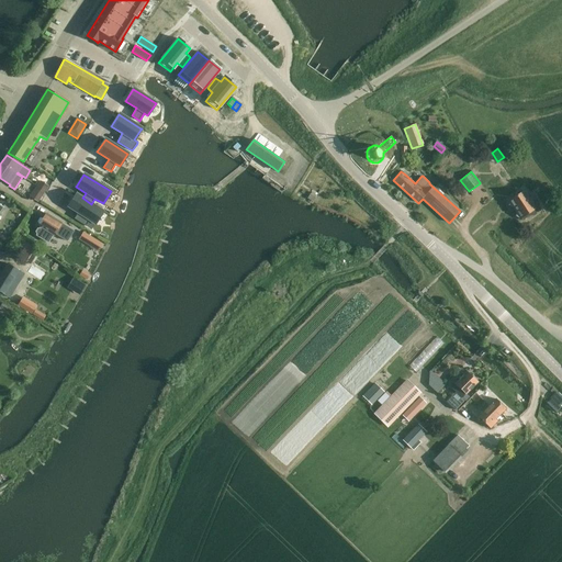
[(36,186),(45,192),(48,187),(40,180),(36,186)]
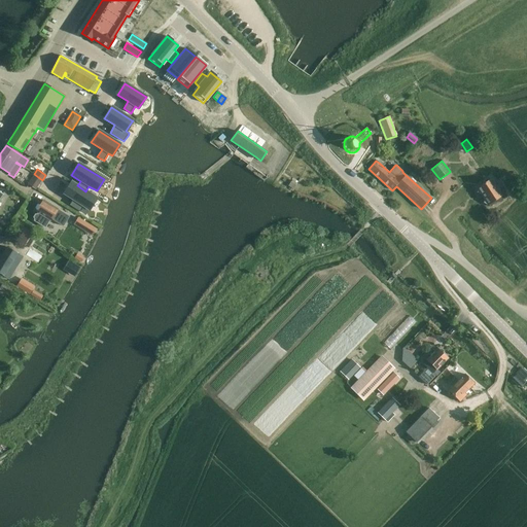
[(36,189),(42,180),(34,174),(28,184),(36,189)]
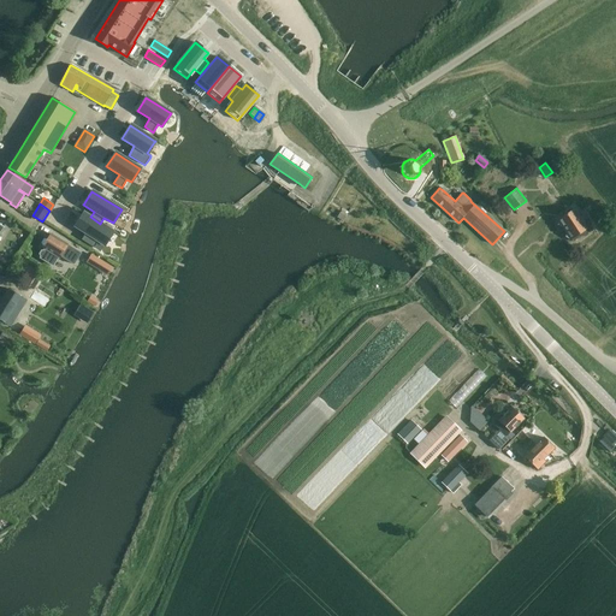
[(574,208),(557,219),(570,240),(572,242),(581,236),(585,237),(587,232),(592,229),(586,218),(582,214),(579,217),(574,208)]
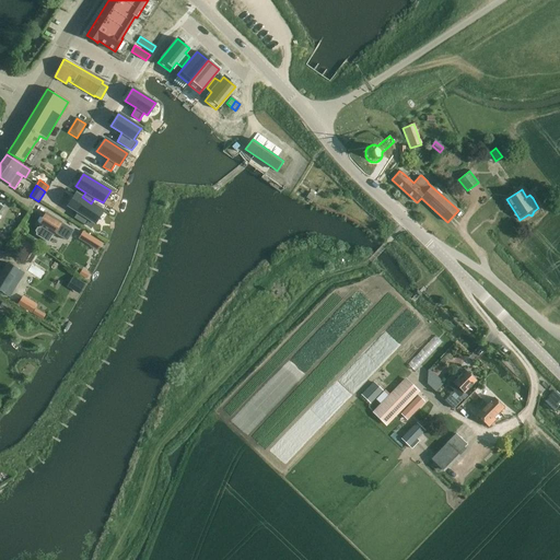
[(557,198),(551,189),(547,191),(546,190),(538,195),(539,197),(537,198),(543,207),(557,198)]
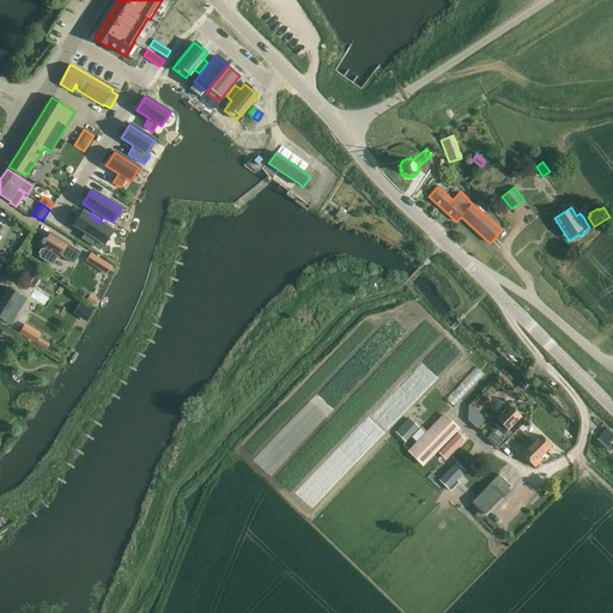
[(83,212),(74,225),(85,232),(80,240),(90,244),(93,238),(104,244),(113,231),(99,223),(90,216),(90,217),(83,212)]
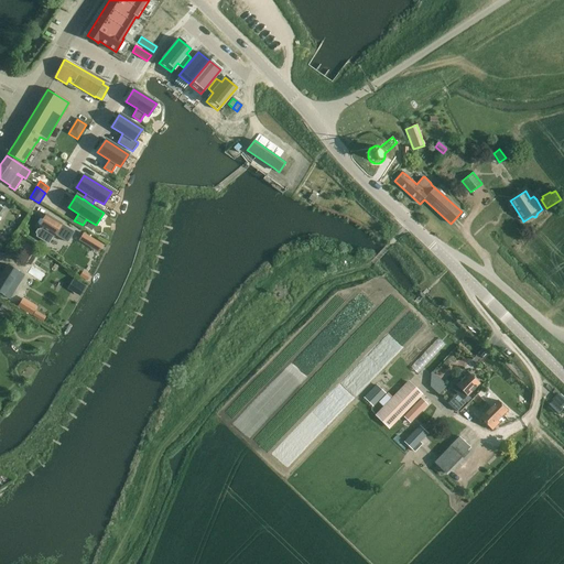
[(38,229),(35,232),(36,235),(36,236),(49,243),(53,236),(54,236),(55,235),(67,242),(68,240),(74,231),(66,227),(62,224),(46,214),(43,219),(40,219),(38,223),(39,226),(39,227),(41,228),(41,229),(38,229)]
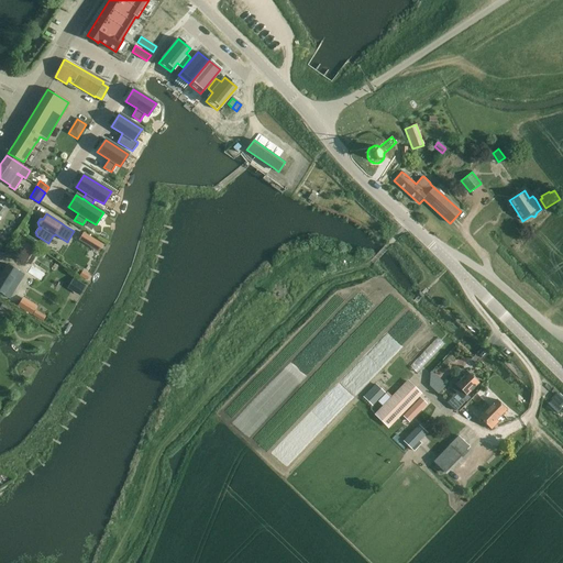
[(23,242),(17,253),(22,256),(20,260),(30,265),(30,264),(31,265),(39,252),(23,242)]
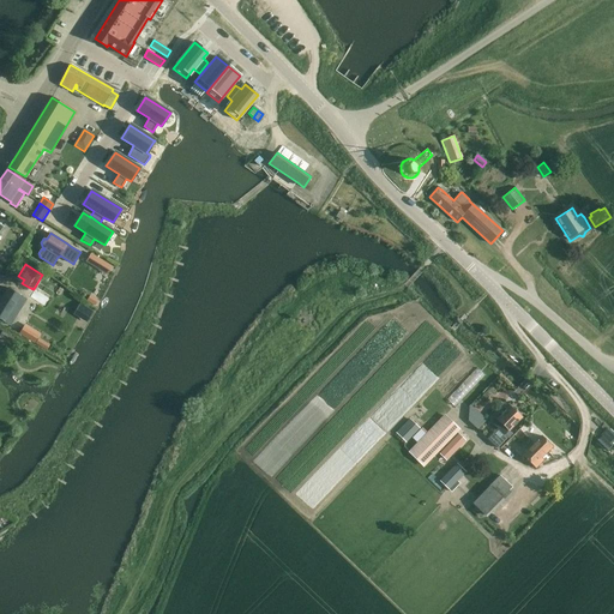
[(44,307),(49,299),(34,289),(32,288),(32,289),(28,296),(44,307)]
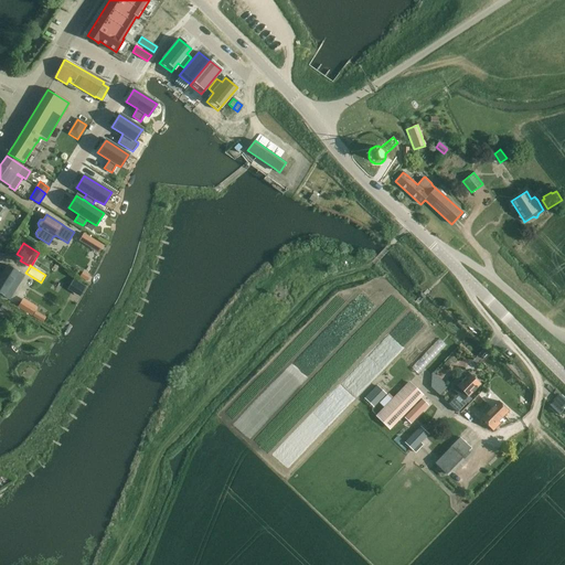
[(8,266),(0,277),(0,292),(9,299),(24,276),(8,266)]
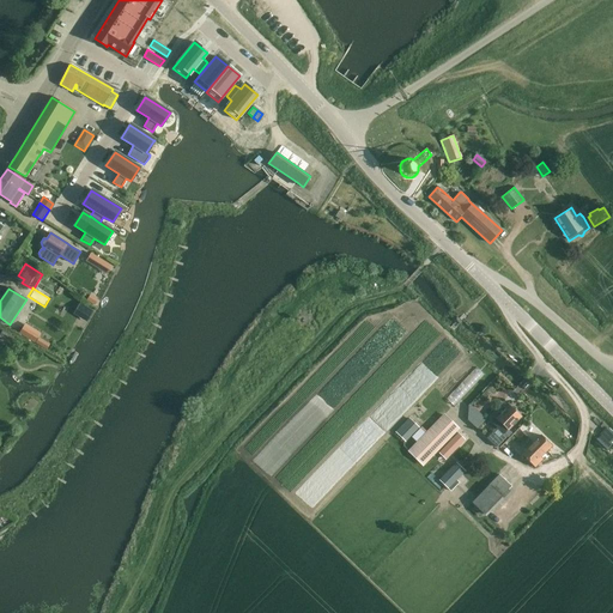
[(85,319),(91,309),(80,303),(74,311),(85,319)]
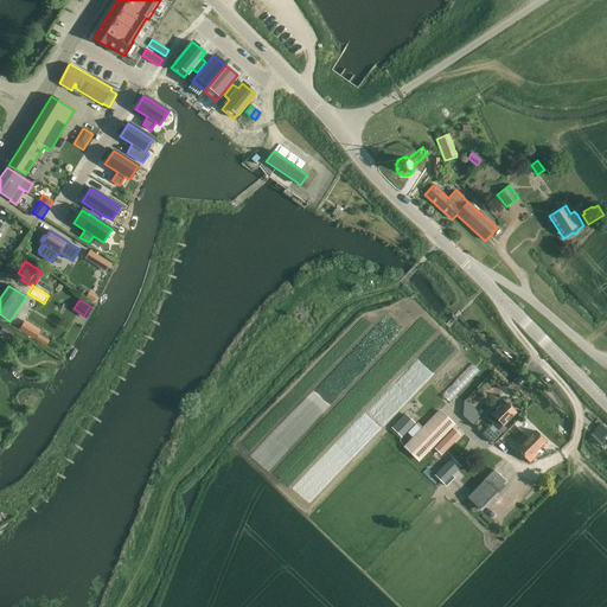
[(23,323),(18,330),(33,339),(34,339),(38,332),(37,331),(26,325),(23,323)]
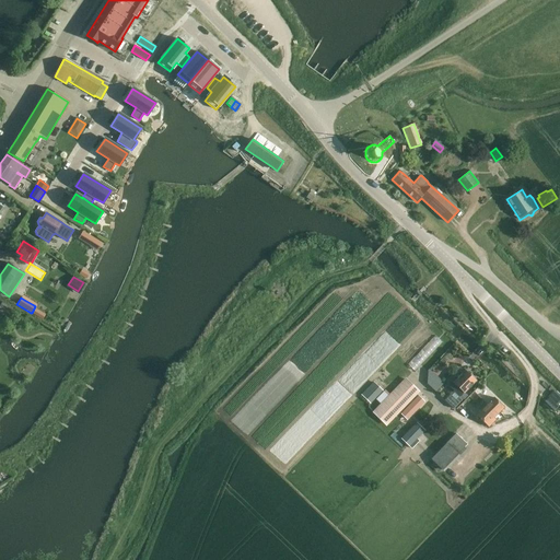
[(0,314),(8,319),(13,308),(1,302),(0,304),(0,314)]
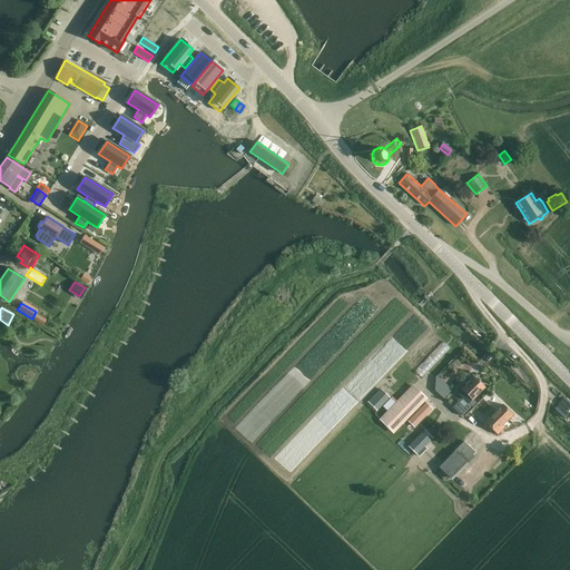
[(32,318),(42,325),(46,321),(40,317),(36,314),(32,318)]
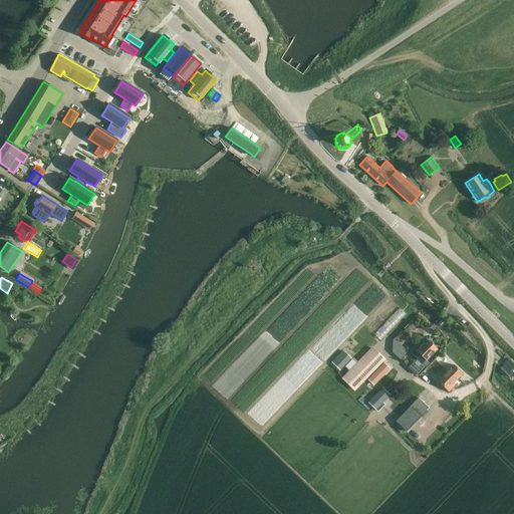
[(398,309),(374,333),(381,339),(405,315),(398,309)]
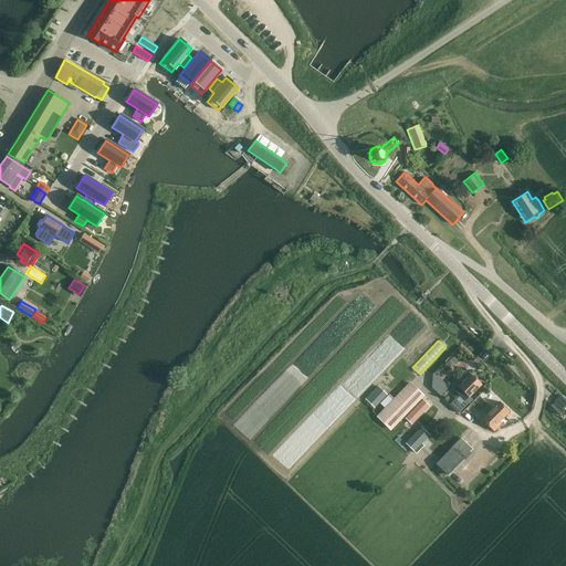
[(458,395),(449,405),(458,413),(458,415),(468,404),(469,404),(472,400),(469,397),(481,385),(479,384),(480,383),(475,378),(474,379),(470,375),(459,387),(454,391),(458,395)]
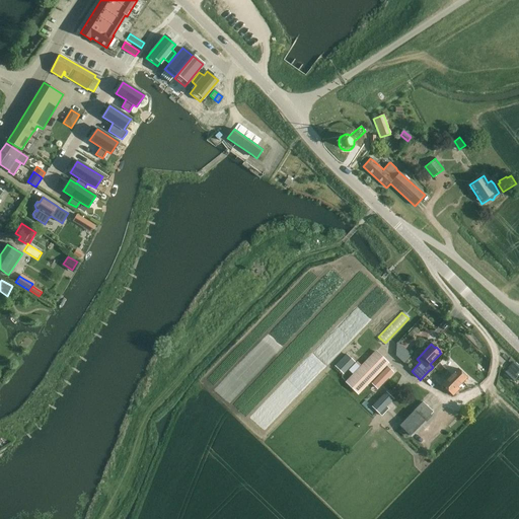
[(403,363),(411,355),(401,346),(395,353),(395,355),(403,363)]
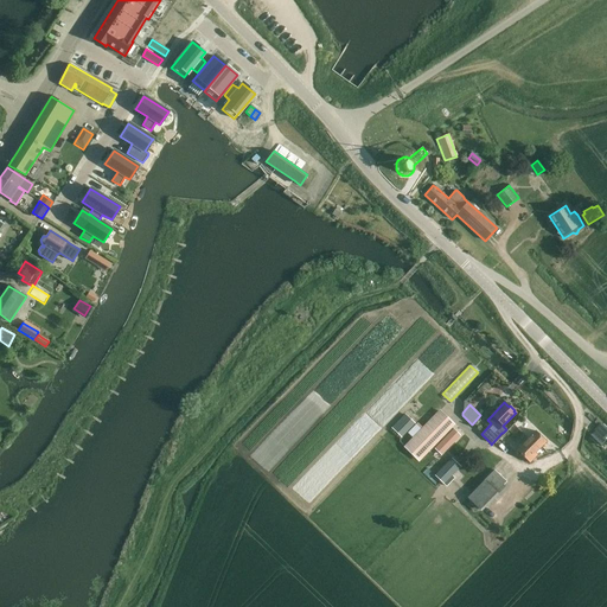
[(419,461),(453,425),(439,410),(421,429),(415,425),(407,433),(413,439),(404,447),(419,461)]
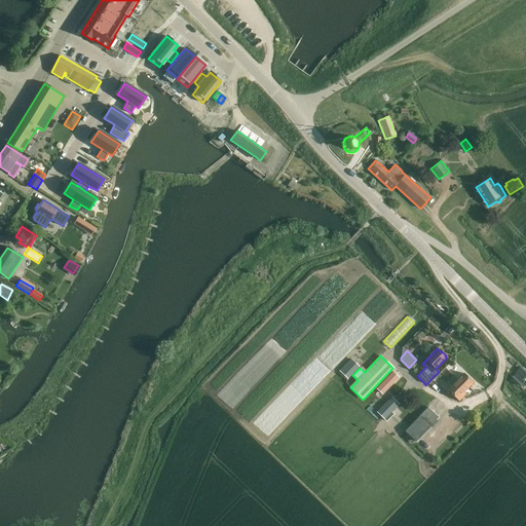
[(347,378),(359,367),(350,360),(339,371),(347,378)]
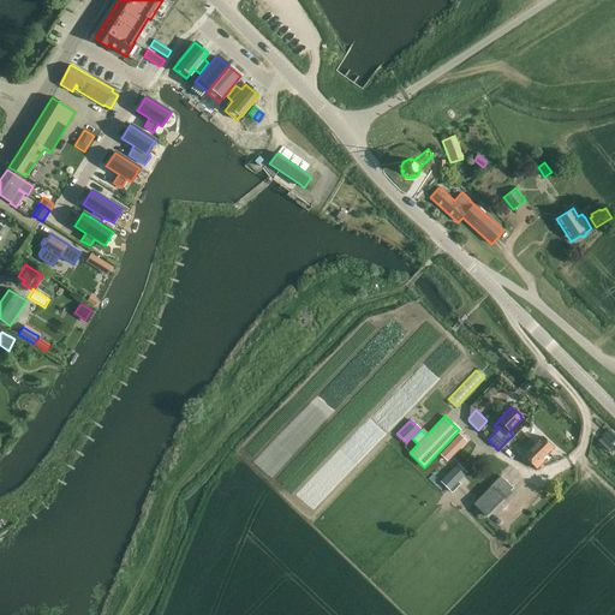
[(604,436),(601,440),(603,442),(605,443),(609,441),(611,443),(614,440),(614,435),(609,429),(603,435),(604,436)]
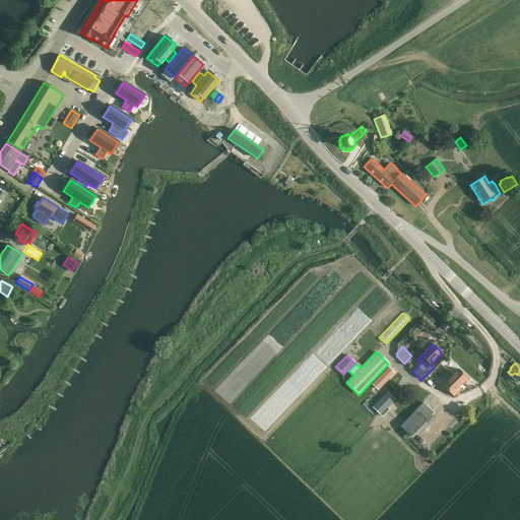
[(388,367),(372,384),(378,390),(394,373),(388,367)]
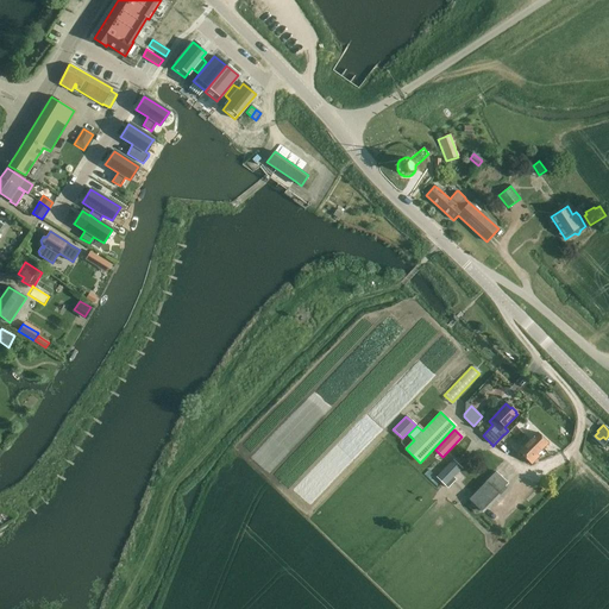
[(526,449),(520,453),(532,465),(539,457),(537,454),(547,444),(537,433),(525,446),(526,449)]
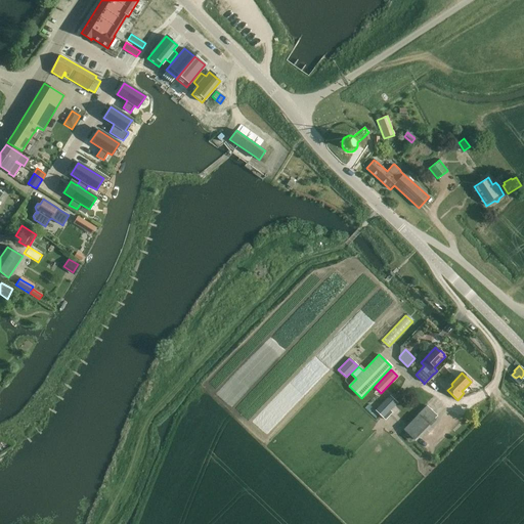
[(377,409),(376,410),(377,411),(383,418),(390,410),(397,403),(389,396),(377,409)]
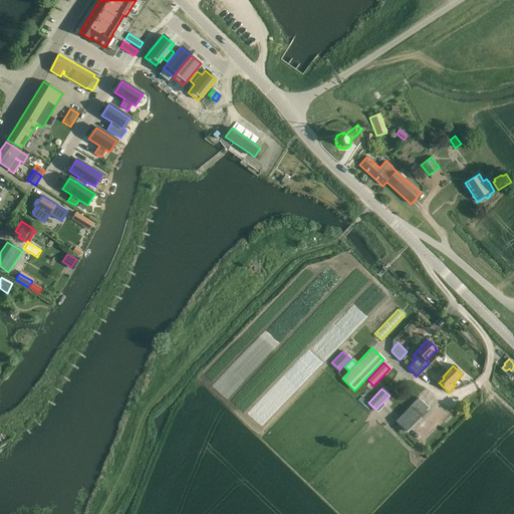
[(406,432),(429,408),(419,399),(396,422),(399,425),(395,428),(402,434),(405,431),(406,432)]
